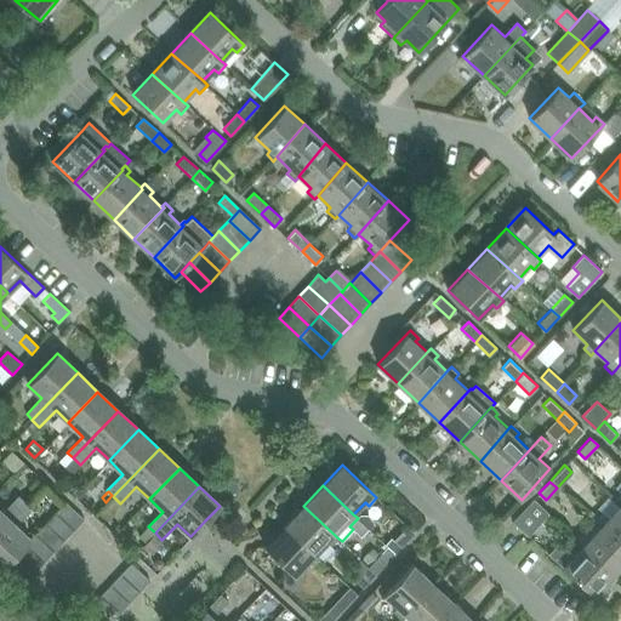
[(0,529),(26,503),(18,496),(3,512),(0,510),(0,529)]
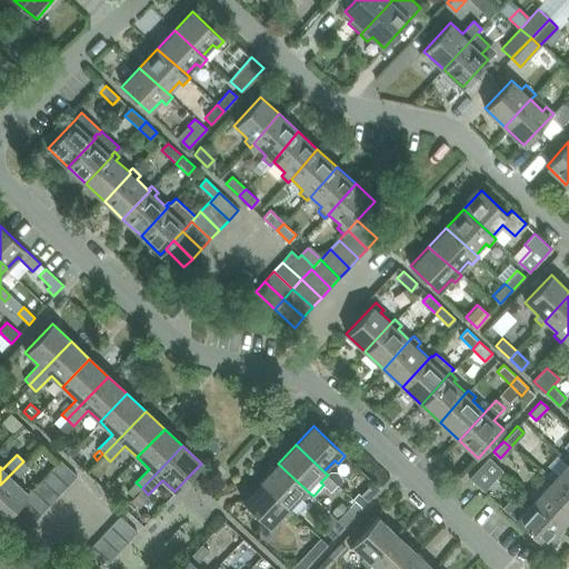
[(477,483),(483,490),(502,469),(489,457),(470,478),(471,479),(477,483)]
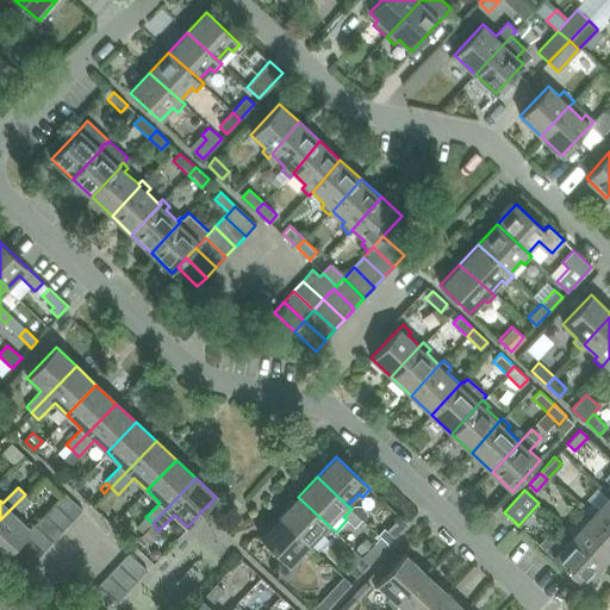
[(63,493),(54,504),(72,521),(82,510),(63,493)]
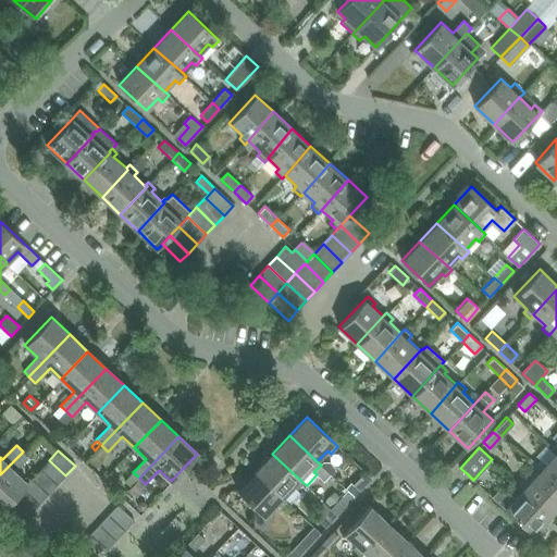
[(23,452),(0,474),(0,509),(1,511),(4,508),(13,498),(22,489),(14,471),(28,456),(23,452)]
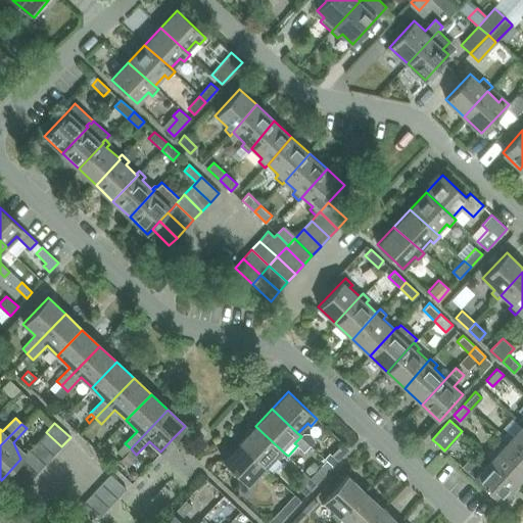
[(502,440),(505,443),(522,459),(522,426),(522,425),(511,436),(508,433),(502,440)]
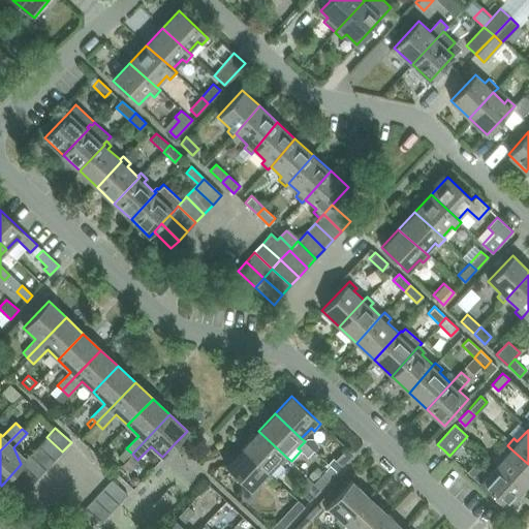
[(258,431),(242,448),(269,472),(278,462),(282,465),(288,459),(258,431)]
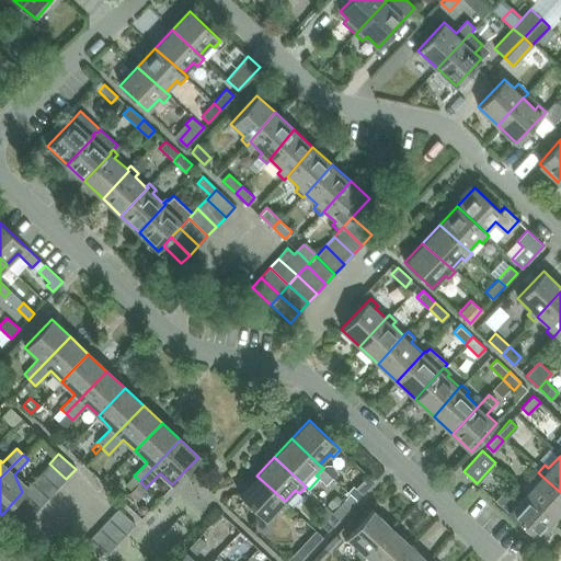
[(49,464),(41,472),(57,489),(66,479),(49,464)]
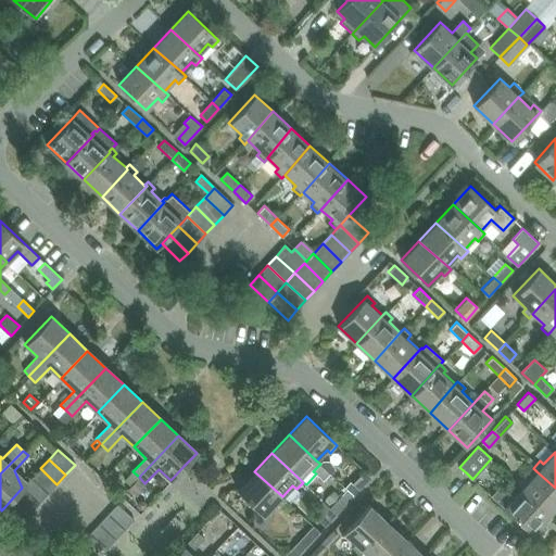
[(40,468),(32,478),(48,493),(57,484),(40,468)]
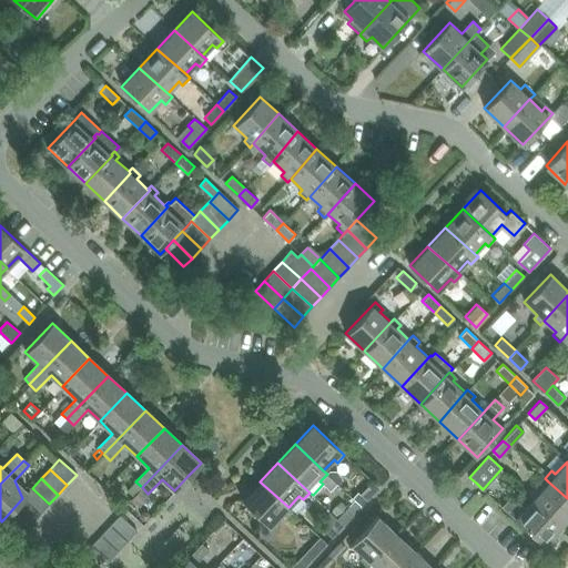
[(372,480),(359,494),(366,500),(379,486),(372,480)]
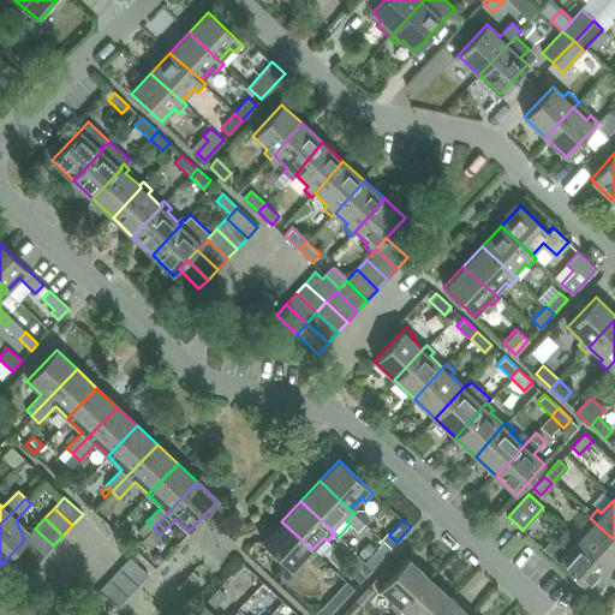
[(147,523),(137,532),(143,538),(153,529),(154,527),(147,521),(147,523)]
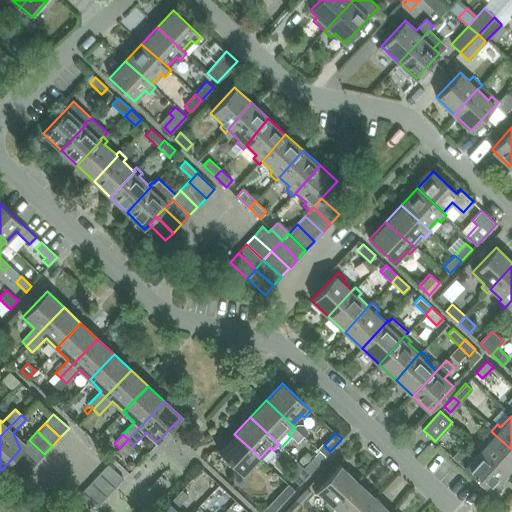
[(260,457),(234,434),(218,451),(243,475),(254,464),(257,467),(264,460),(260,457)]
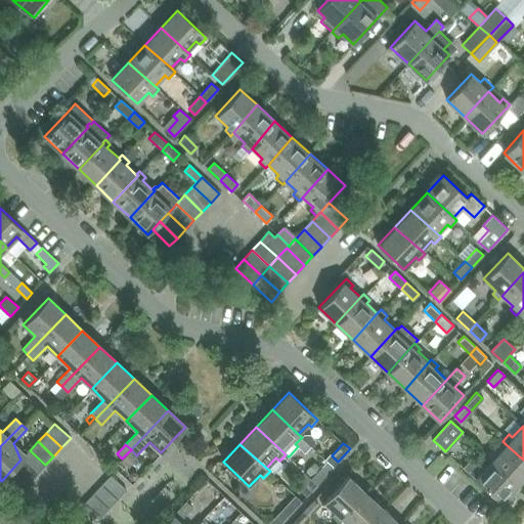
[(486,459),(490,462),(517,485),(523,477),(523,460),(506,444),(496,454),(493,451),(486,459)]
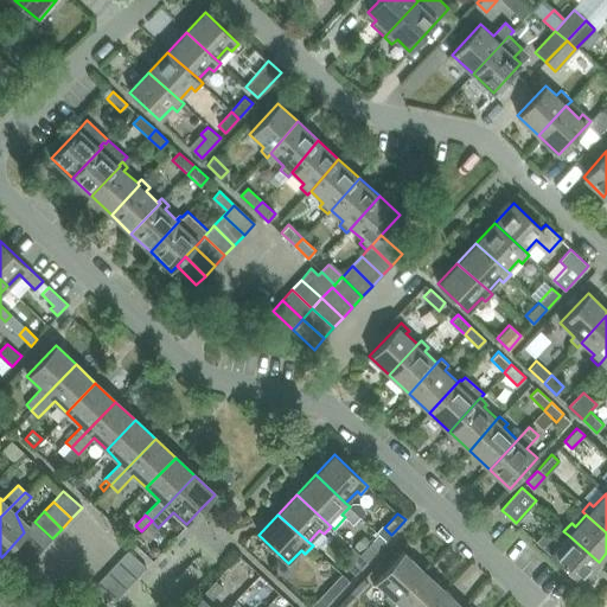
[(141,531),(140,532),(146,540),(157,528),(158,528),(152,521),(151,522),(141,531)]
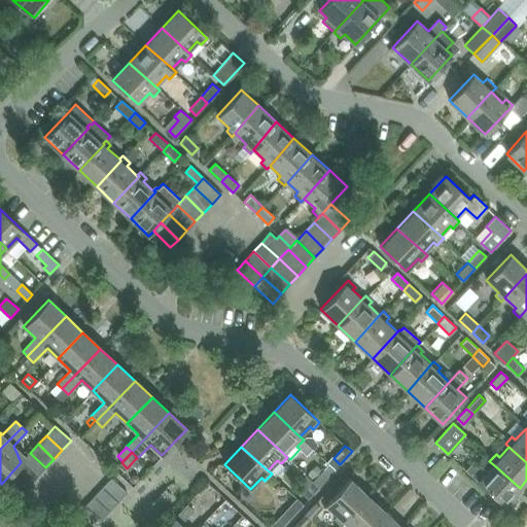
[(26,457),(21,462),(37,477),(45,467),(30,453),(26,457)]
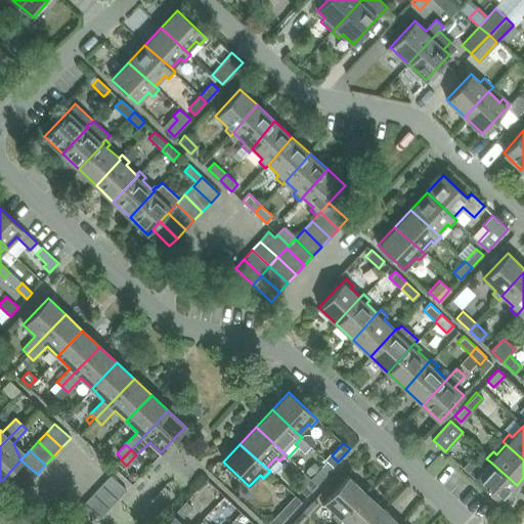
[(20,460),(12,469),(29,483),(37,474),(20,460)]
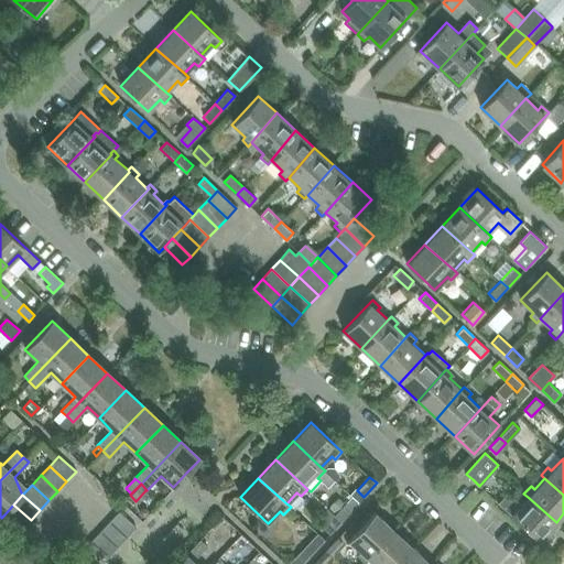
[(556,522),(528,497),(518,508),(505,496),(498,503),(539,541),(541,540),(543,542),(548,542),(553,535),(553,532),(550,529),(556,522)]
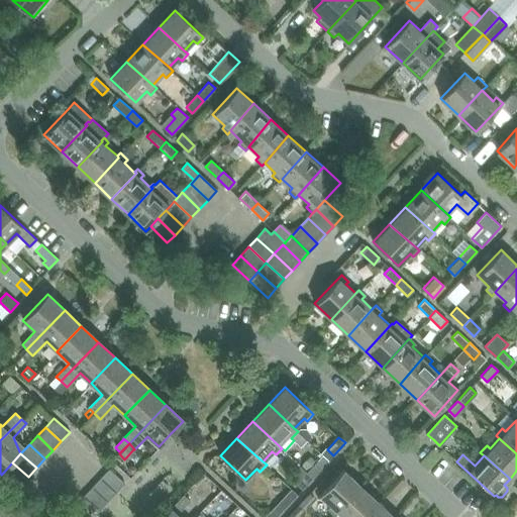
[(309,455),(302,463),(308,470),(309,468),(315,460),(309,455)]
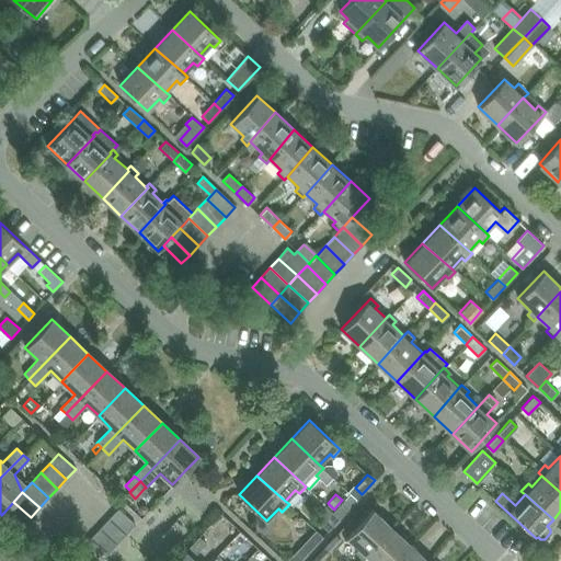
[(334,510),(331,512),(339,518),(351,505),(344,499),(342,500),(335,507),(334,510)]
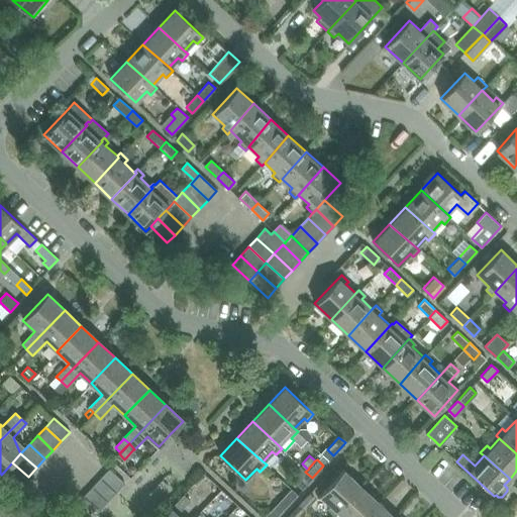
[(12,462),(4,472),(10,477),(19,486),(28,477),(12,462)]
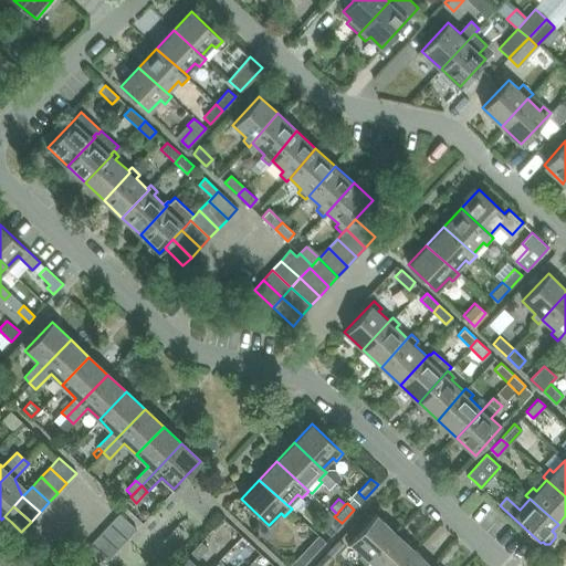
[(119,513),(111,523),(127,538),(128,537),(136,530),(119,513)]
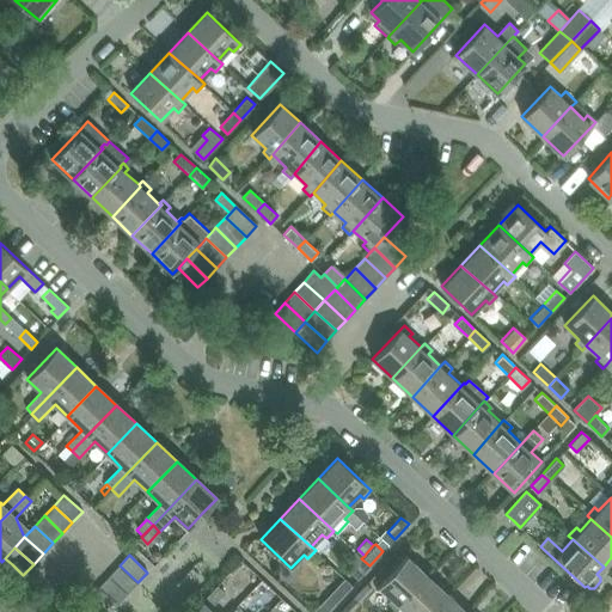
[(396,611),(399,607),(427,574),(407,555),(378,586),(391,599),(387,603),(396,611)]
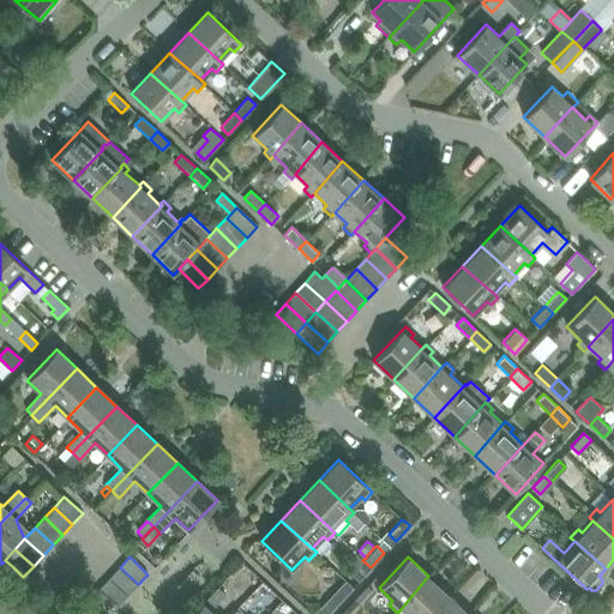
[(371,567),(362,560),(350,573),(359,581),(371,567)]
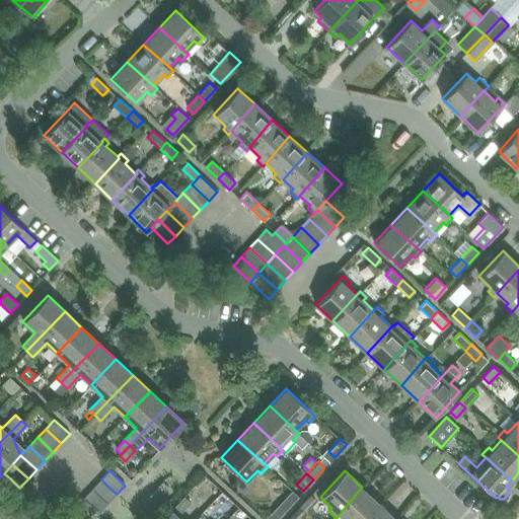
[(101,479),(92,489),(108,503),(117,494),(101,479)]
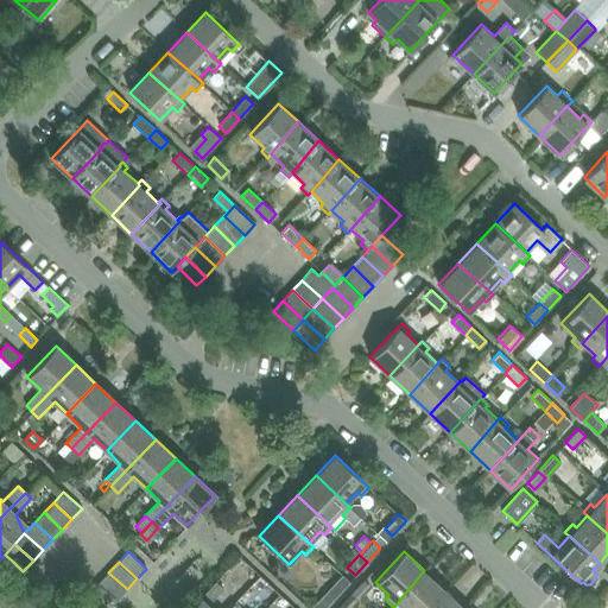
[(428,607),(444,589),(424,570),(397,603),(401,607),(428,607)]
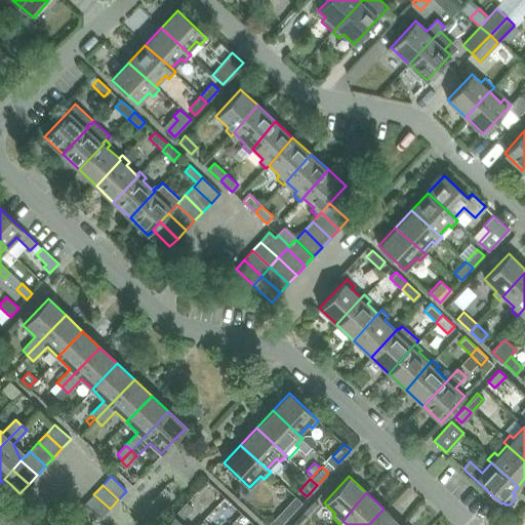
[(93,494),(85,503),(102,518),(110,509),(93,494)]
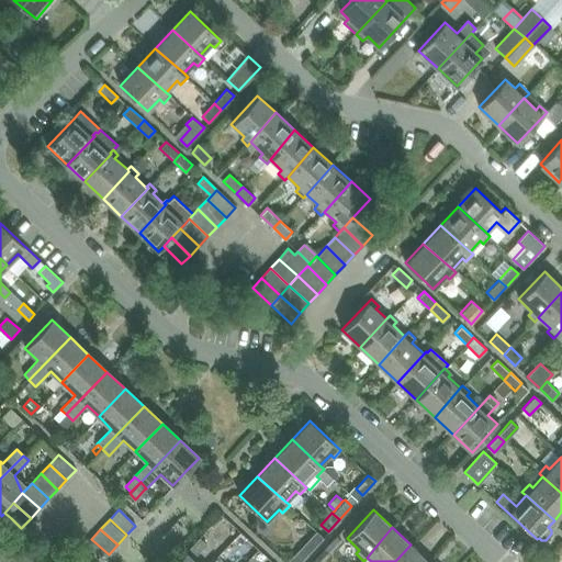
[(316,532),(307,541),(315,548),(323,539),(316,532)]
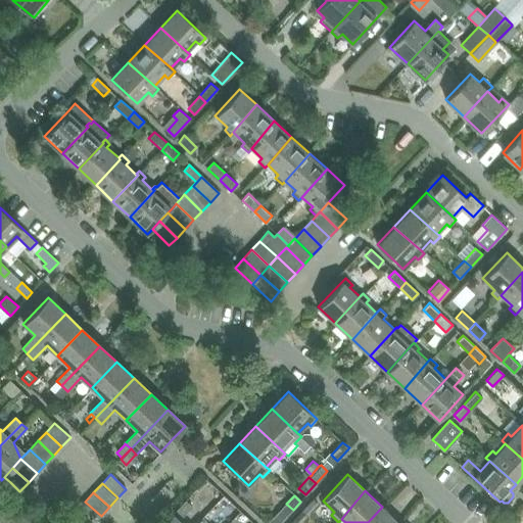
[(301,511),(306,515),(318,503),(314,498),(301,511)]
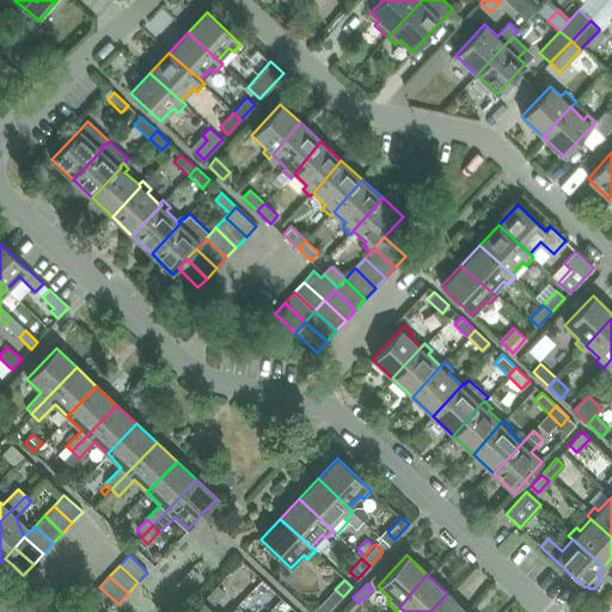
[(190,611),(213,611),(209,609),(225,593),(216,585),(190,611)]
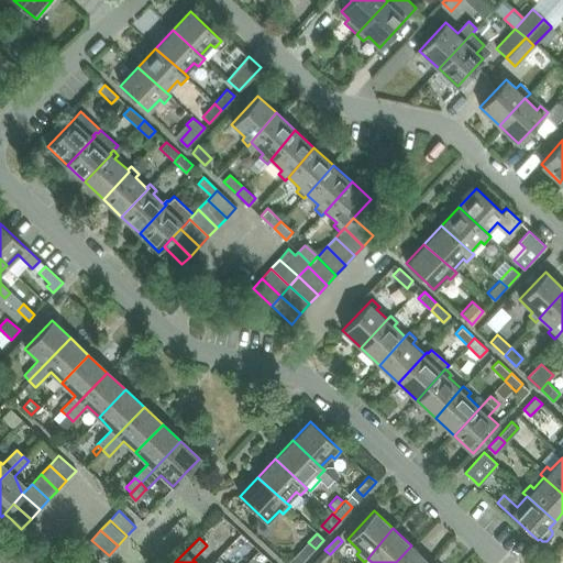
[(91,540),(83,550),(97,562),(101,562),(109,555),(91,540)]
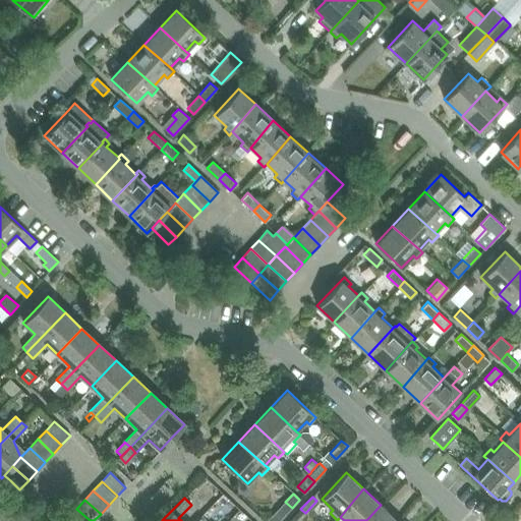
[(397,520),(398,520),(381,505),(366,520),(397,520)]
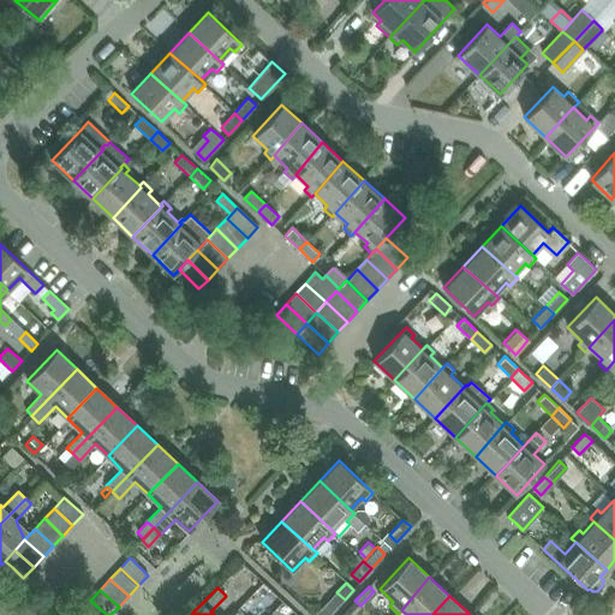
[(340,614),(352,614),(360,607),(353,601),(340,614)]
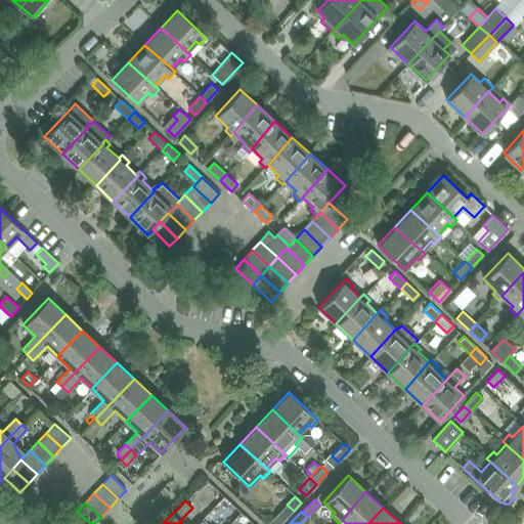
[(276,514),(267,523),(279,523),(284,520),(276,514)]
